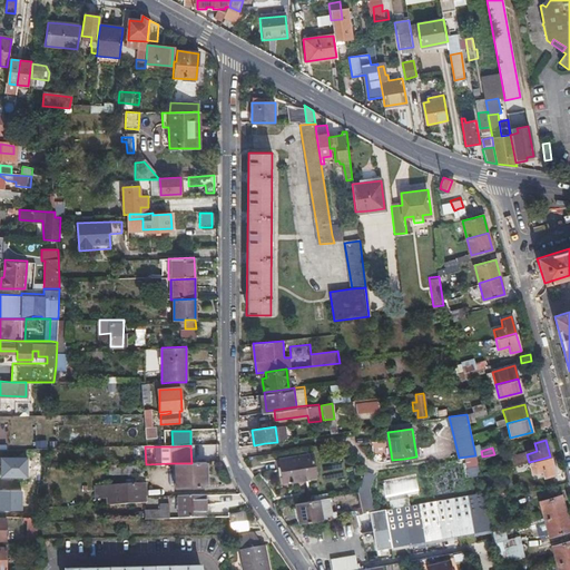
[(315,477),(313,465),(312,454),(279,459),(283,481),(315,477)]
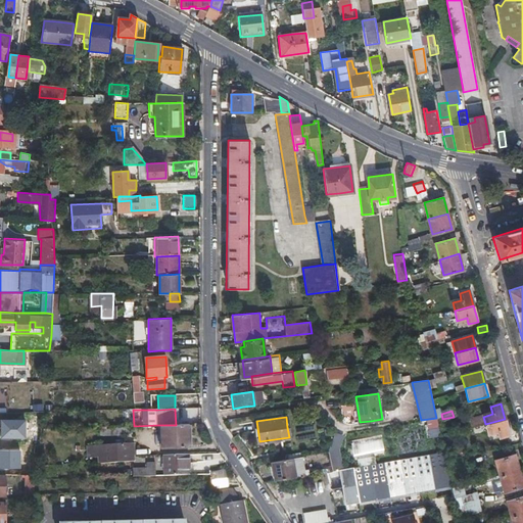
[(505,419),(485,424),(488,434),(497,431),(500,438),(509,435),(505,419)]
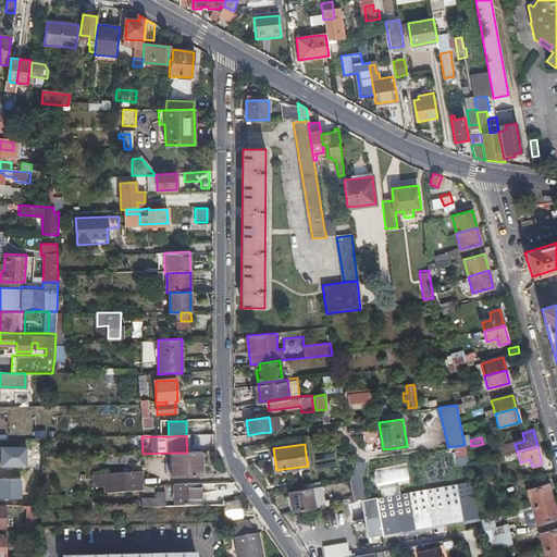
[(187,453),(168,453),(168,456),(172,456),(172,475),(202,475),(201,452),(187,453)]
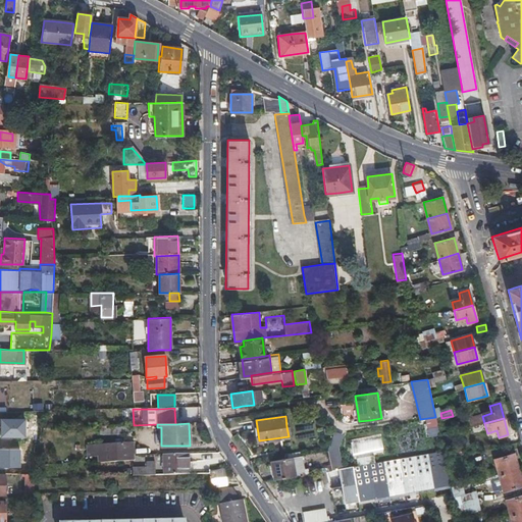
[(99,426),(100,430),(100,434),(131,433),(129,425),(99,426)]
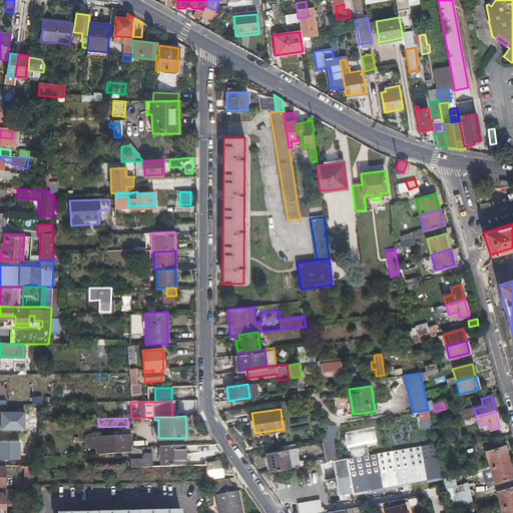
[(12,425),(0,424),(0,435),(12,436),(28,436),(37,437),(38,428),(11,427),(12,425)]
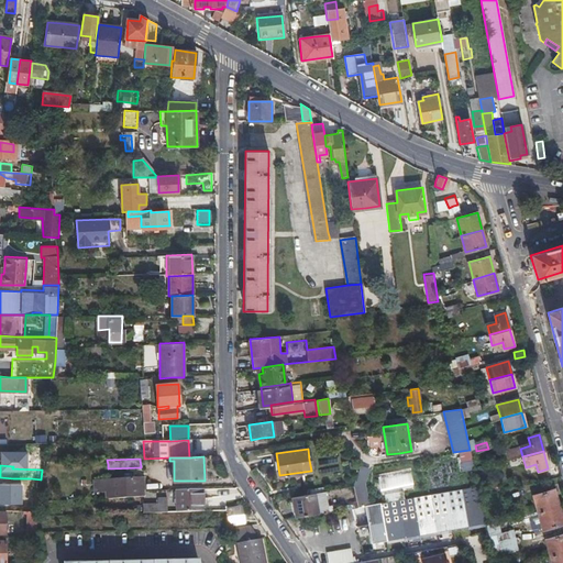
[(116,498),(145,497),(145,488),(136,488),(136,478),(94,479),(95,489),(105,489),(114,489),(116,498)]
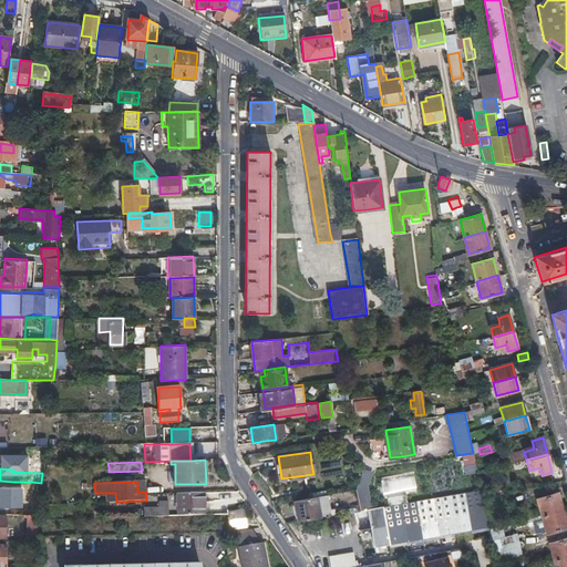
[(381,529),(468,512),(464,491),(368,508),(374,543),(382,542),(381,529)]
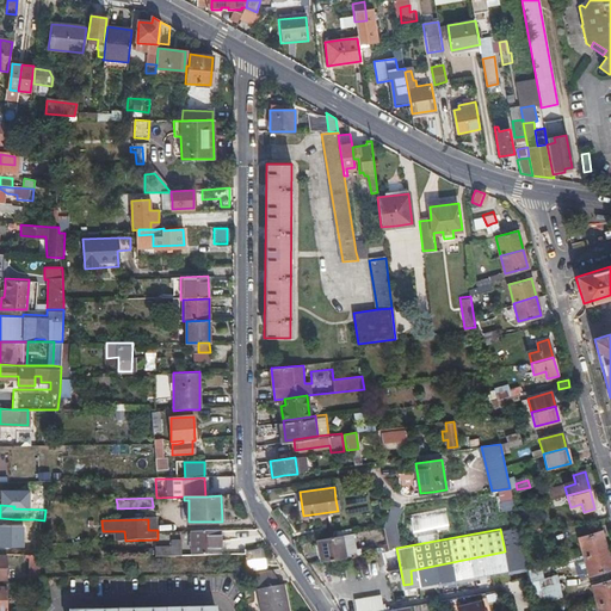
[(115,541),(125,541),(124,531),(113,531),(115,541)]
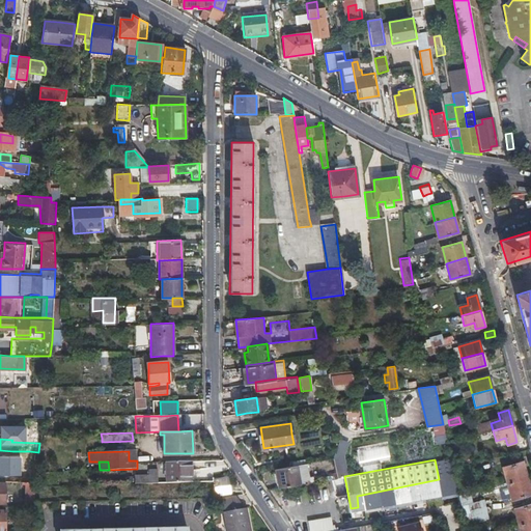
[(167,483),(179,483),(192,483),(192,462),(167,463),(167,483)]
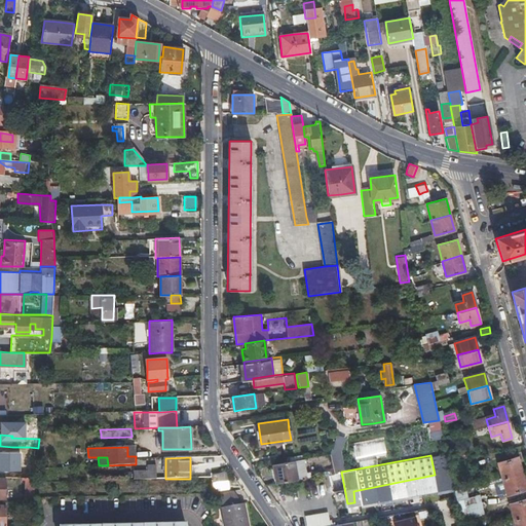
[(502,479),(522,474),(518,457),(498,462),(502,479)]
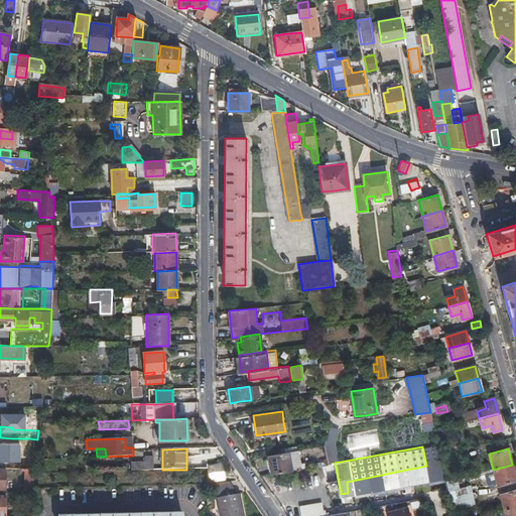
[(271,475),(281,473),(290,471),(287,452),(267,456),(271,475)]
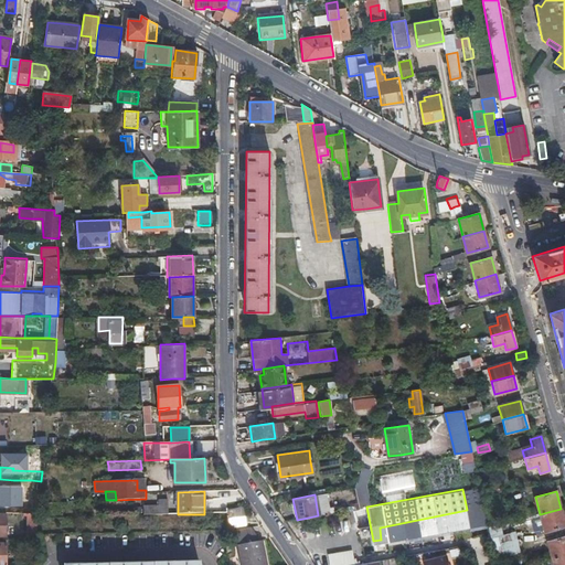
[(168,515),(168,510),(168,505),(145,507),(145,515),(168,515)]
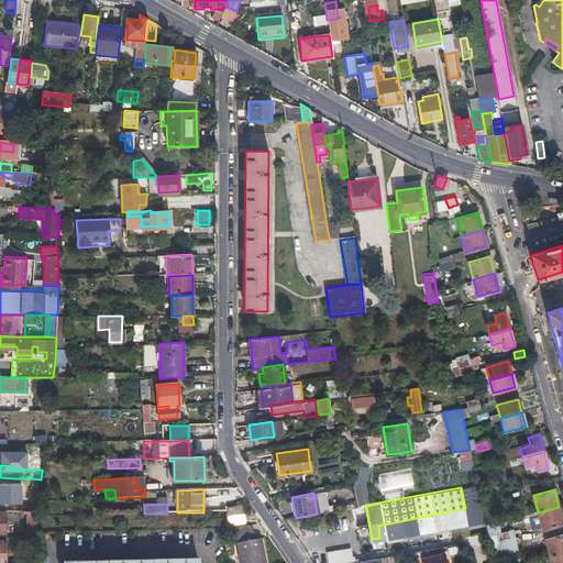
[(229,527),(245,523),(242,505),(225,508),(229,527)]
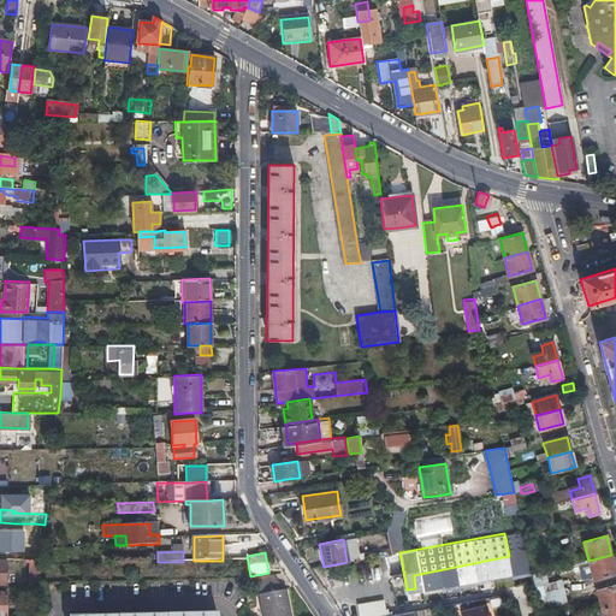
[(615,573),(615,569),(611,555),(588,561),(593,579),(615,573)]
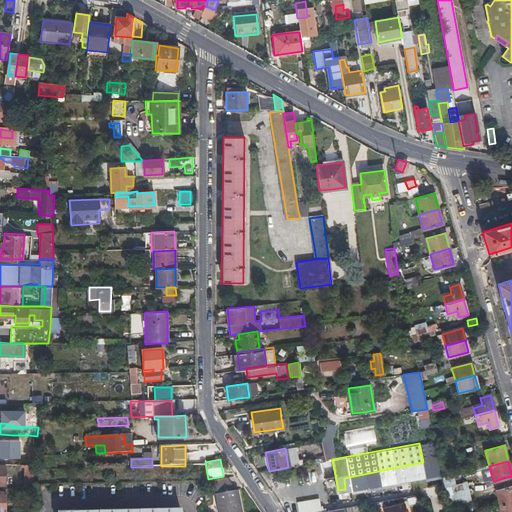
[(344,478),(345,489),(346,492),(425,477),(423,462),(344,478)]
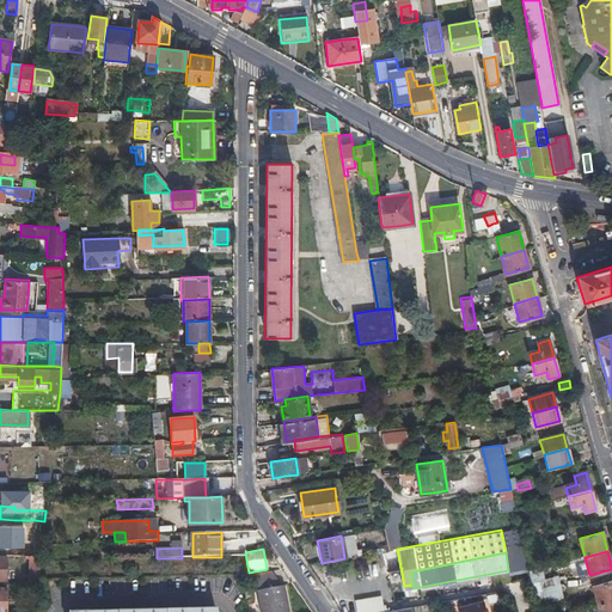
[(30,569),(30,586),(40,586),(41,556),(30,556),(30,569)]
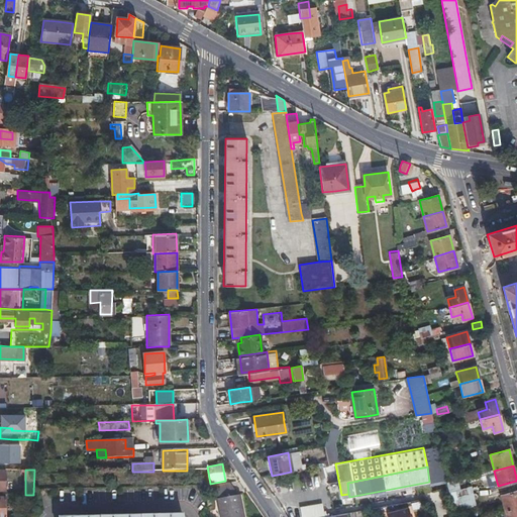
[(228,484),(216,485),(218,498),(230,497),(228,484)]
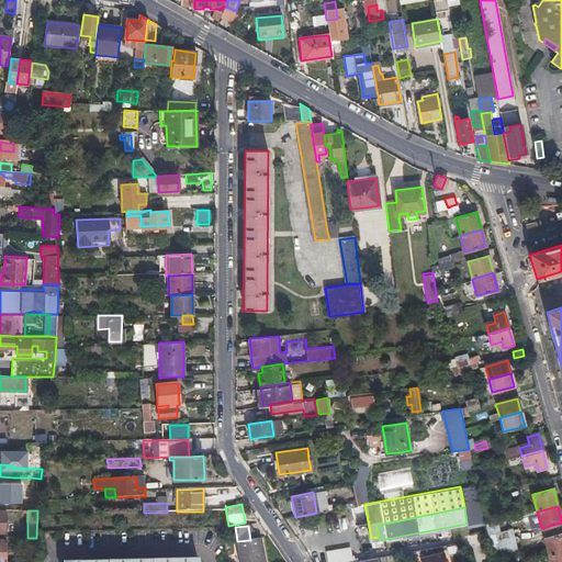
[(549,555),(561,551),(561,534),(544,538),(549,555)]
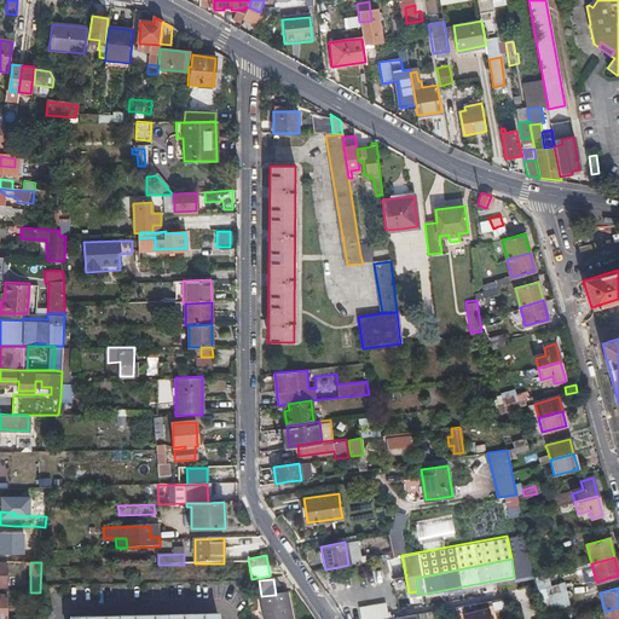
[(264,618),(290,618),(287,594),(260,599),(264,618)]
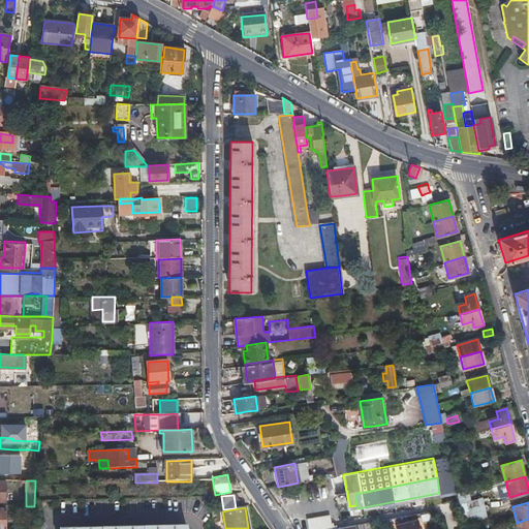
[(480,509),(469,512),(471,519),(483,516),(480,509)]
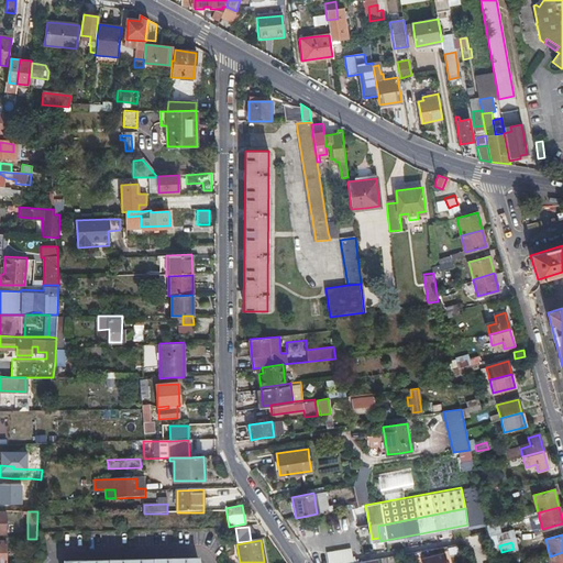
[(326,552),(328,562),(341,562),(354,561),(352,548),(326,552)]
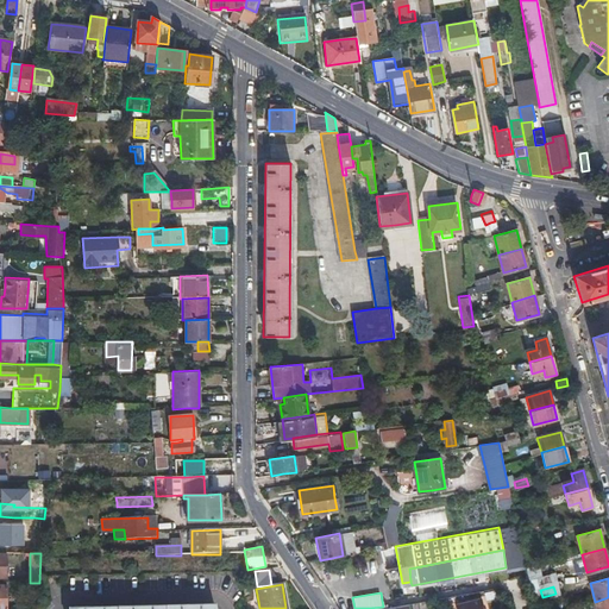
[(608,608),(608,597),(595,602),(596,608),(608,608)]
